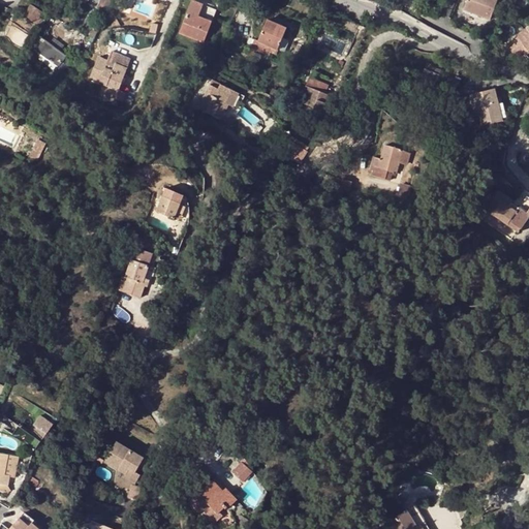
[(217,9),(192,0),(180,33),(204,42),(217,9)]
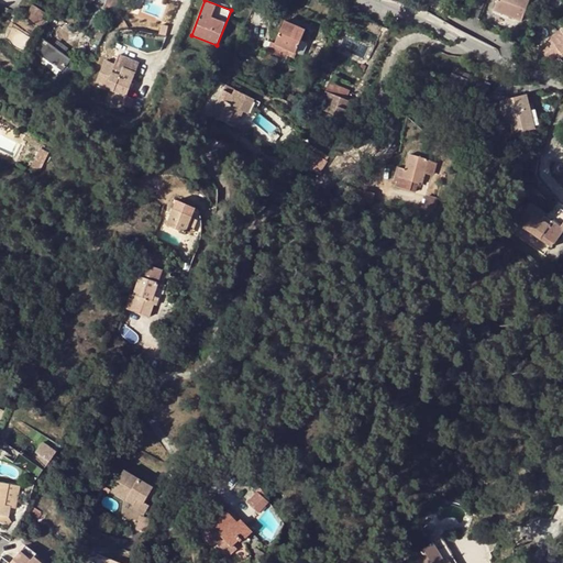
[(497,0),(495,9),(522,19),(528,0),(497,0)]
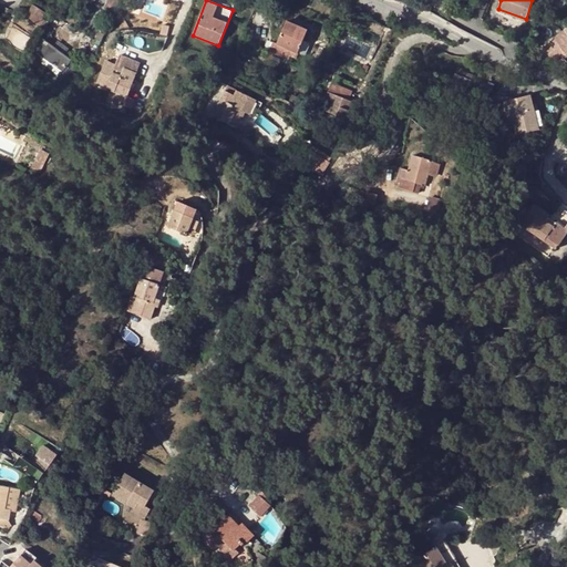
[(33,4),(26,14),(37,22),(41,18),(44,12),(33,4)]
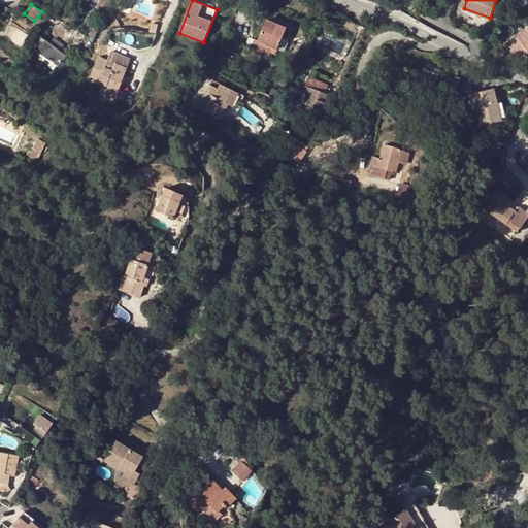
[(38,17),(34,21),(34,23),(40,27),(44,21),(38,17)]
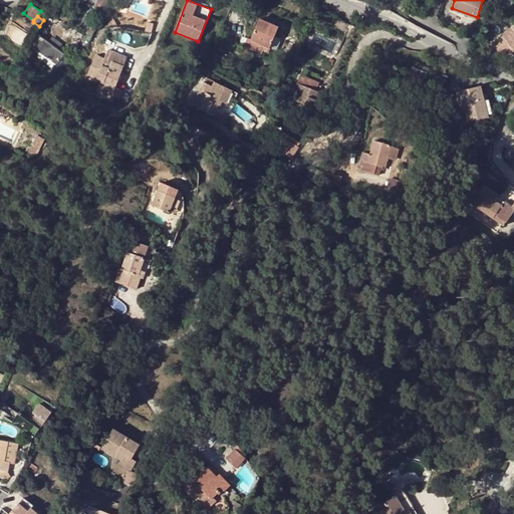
[(279,27),(260,18),(251,40),(247,38),(243,46),(258,53),(262,45),(269,49),(279,27)]
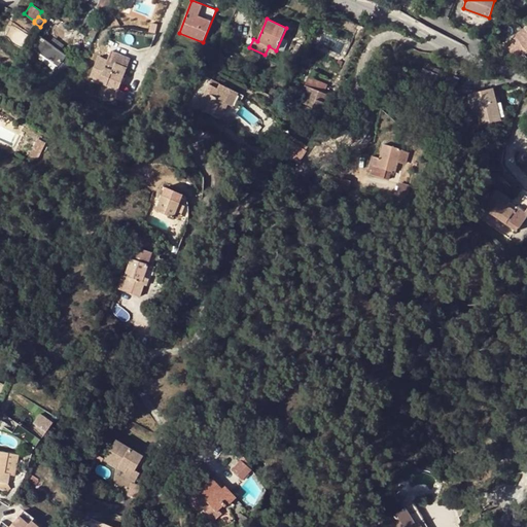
[(511,50),(515,48),(521,43),(526,49),(526,50),(526,51),(526,22),(525,27),(504,42),(511,50)]
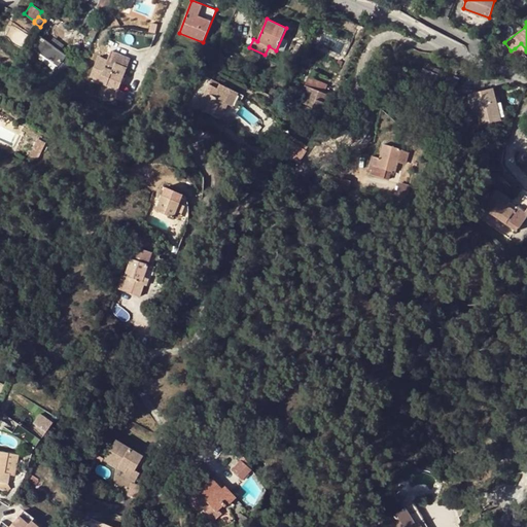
[(66,56),(40,37),(33,48),(59,67),(66,56)]
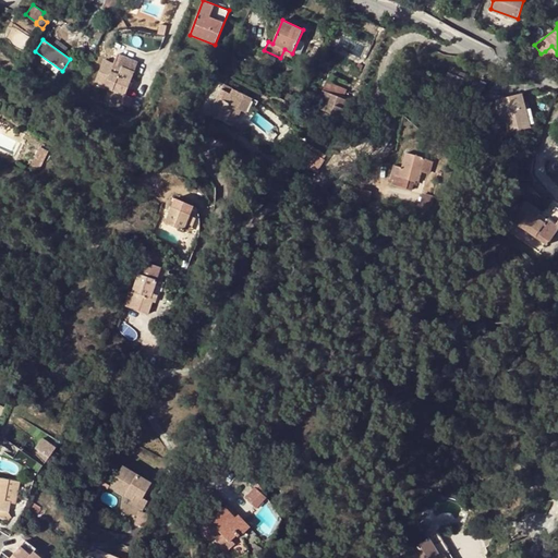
[(59,40),(55,46),(64,52),(68,47),(59,40)]
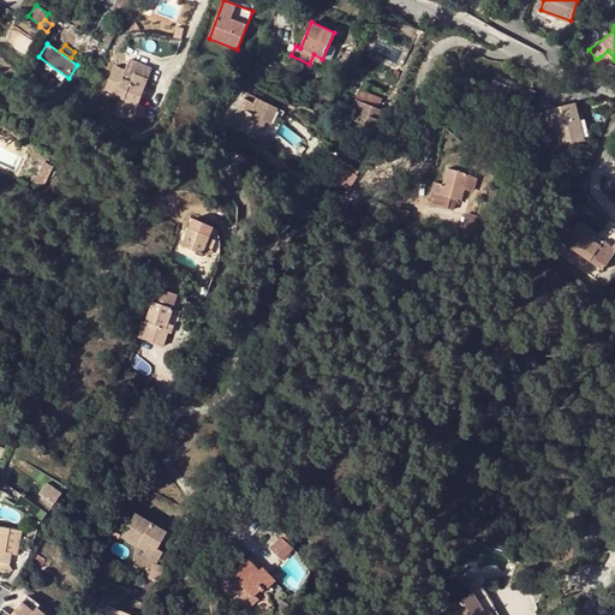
[(608,51),(601,57),(607,64),(614,59),(614,58),(608,51)]
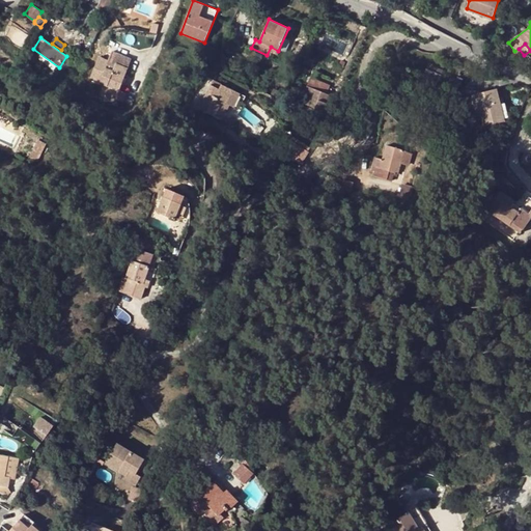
[(315,60),(307,56),(304,62),(312,66),(315,60)]
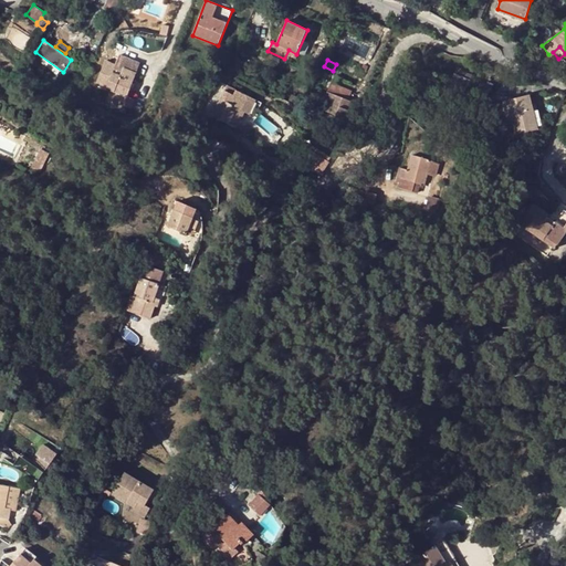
[(118,61),(117,66),(138,74),(139,69),(118,61)]
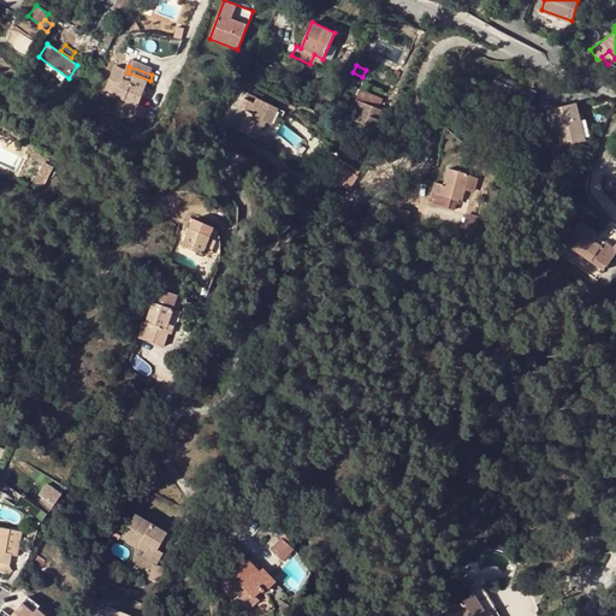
[(140,107),(150,81),(128,72),(117,69),(106,94),(122,100),(118,110),(144,119),(148,110),(140,107)]
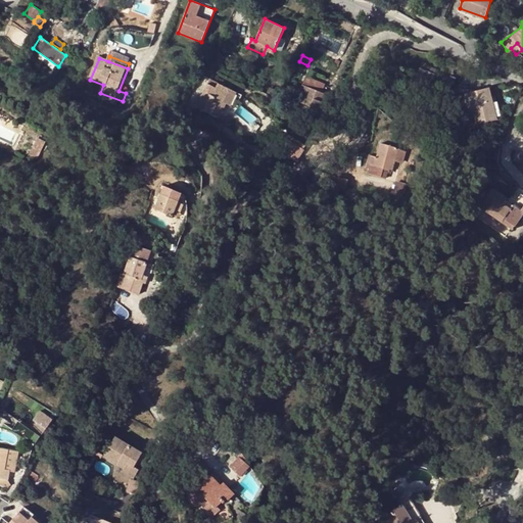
[(423,63),(421,68),(434,75),(436,69),(423,63)]
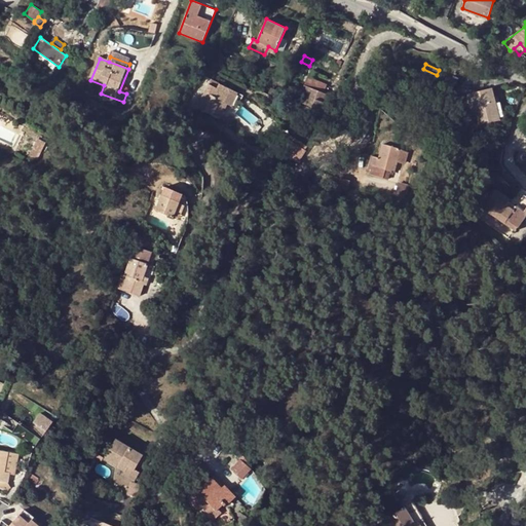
[(430,89),(437,75),(423,69),(417,83),(430,89)]
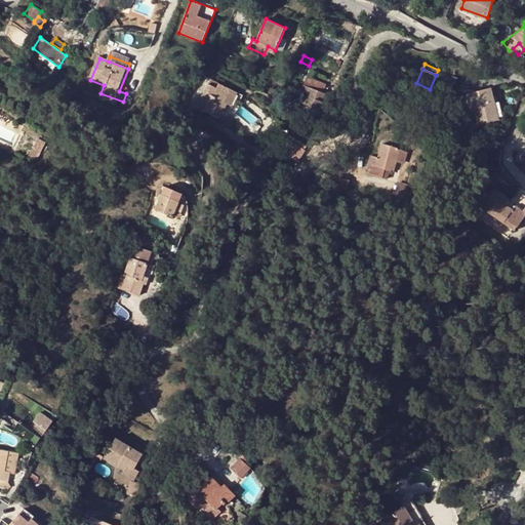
[(307,76),(303,84),(323,93),(326,84),(307,76)]
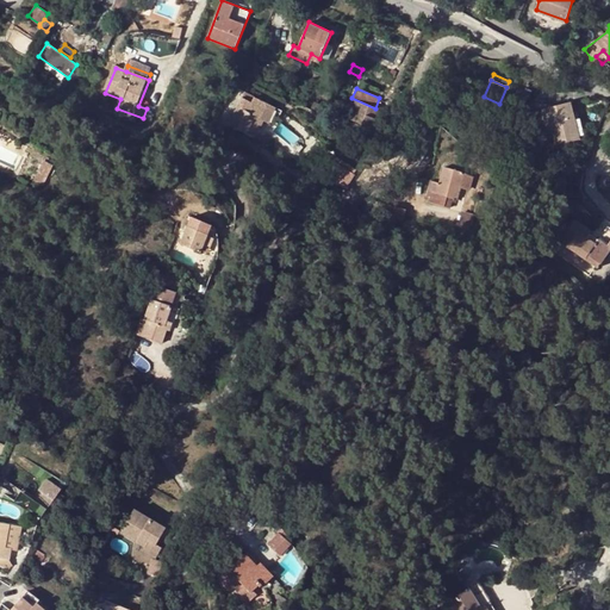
[(527,88),(521,99),(527,101),(531,91),(527,88)]
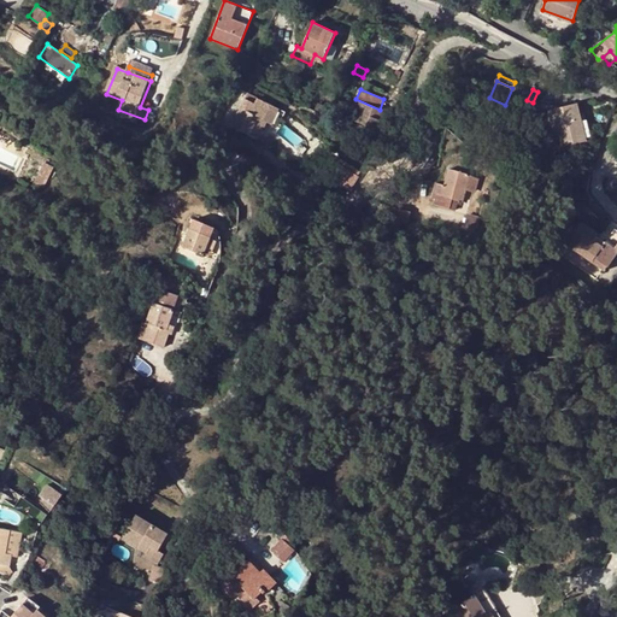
[(382,110),(380,110),(356,99),(353,110),(358,111),(354,121),(366,127),(366,128),(377,131),(381,121),(378,119),(382,110)]
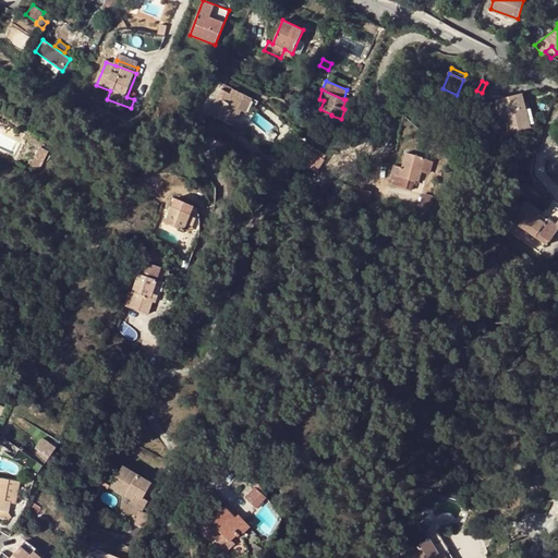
[(220,92),(208,117),(232,129),(240,112),(237,110),(239,106),(250,111),(254,102),(230,91),(228,95),(220,92)]
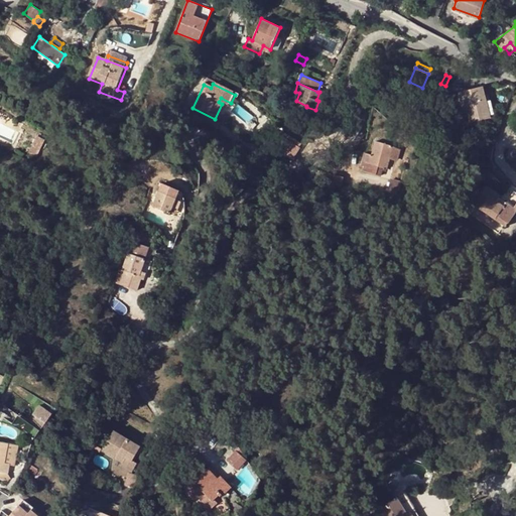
[(482,87),(459,92),(460,93),(464,108),(466,108),(467,111),(470,123),(491,117),(482,87)]
